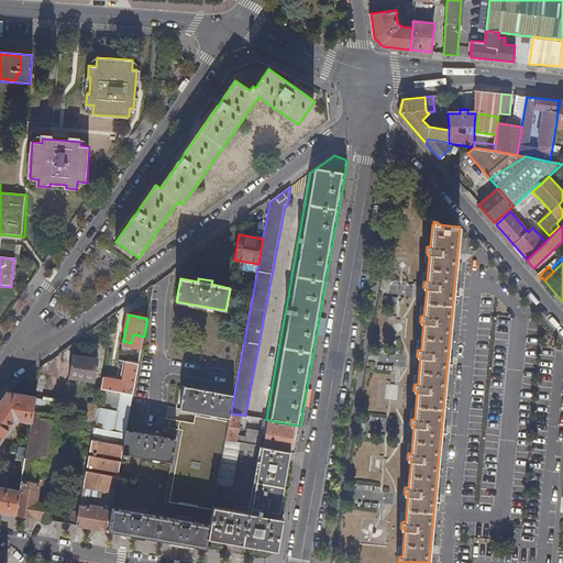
[(128,363),(139,365),(142,351),(122,348),(120,361),(128,363)]
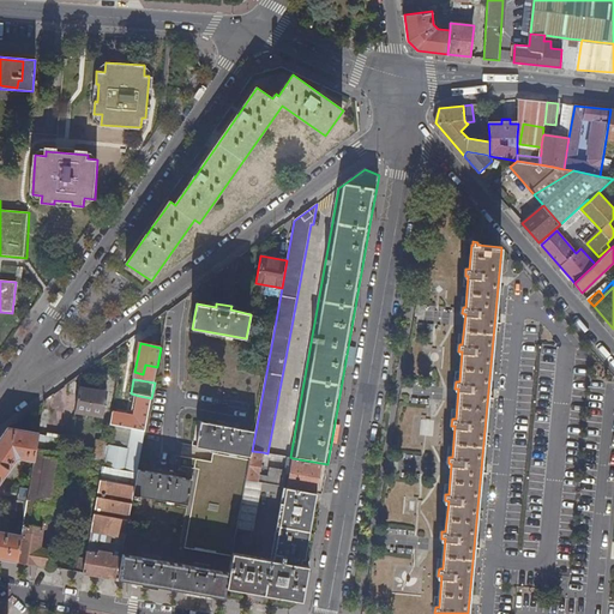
[(80,387),(76,413),(103,416),(106,405),(101,404),(103,391),(80,387)]
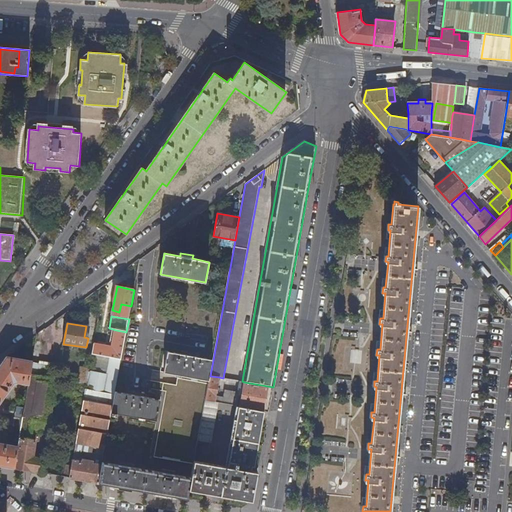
[(111,358),(121,360),(126,332),(116,330),(111,358)]
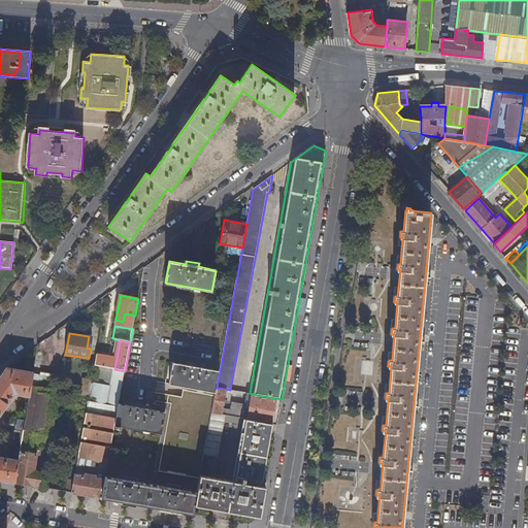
[(169,385),(184,387),(194,389),(217,393),(217,388),(220,371),(203,368),(203,365),(190,362),(190,365),(173,363),(169,385)]
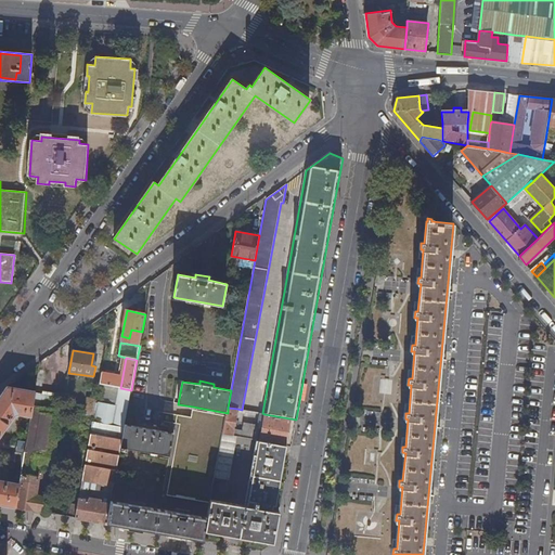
[(0,504),(15,507),(20,483),(0,479),(0,436),(15,415),(18,414),(30,416),(33,405),(35,391),(8,386),(0,397),(0,504)]
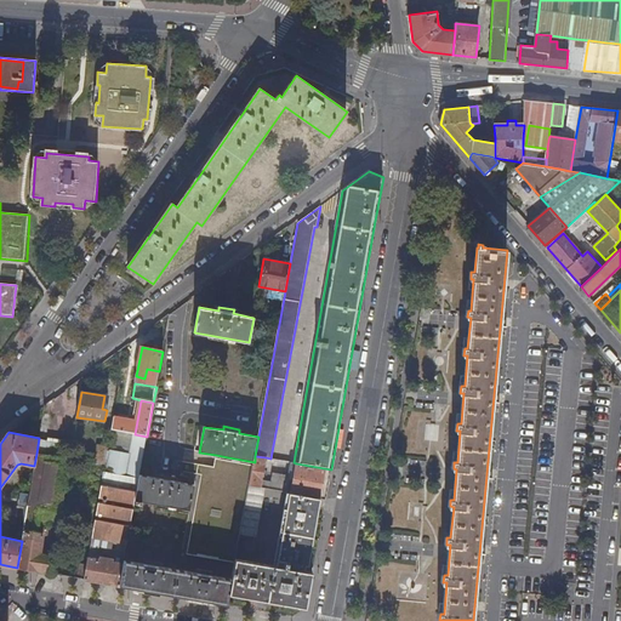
[(140,479),(140,476),(147,437),(135,434),(130,455),(110,451),(107,473),(140,479)]
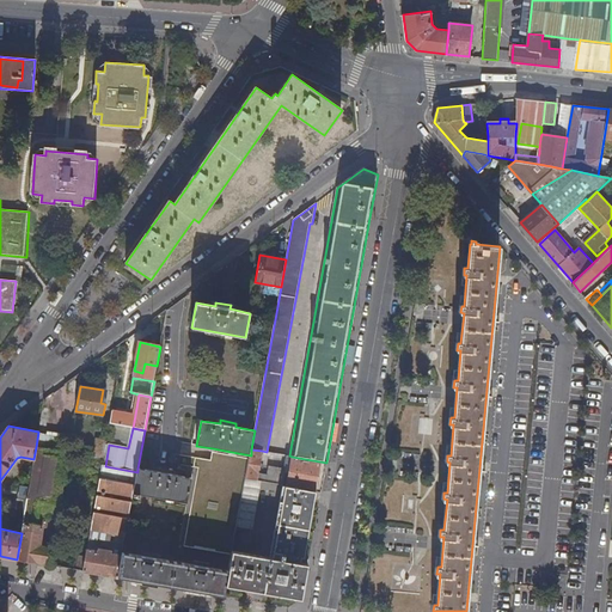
[(36,447),(68,453),(72,435),(38,430),(38,432),(36,447)]
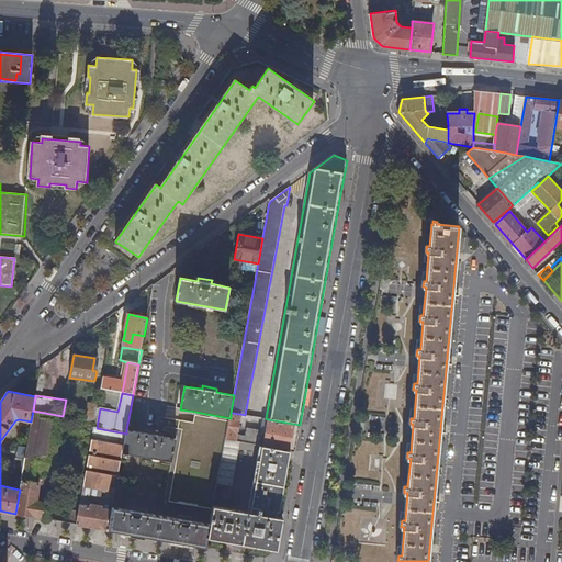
[(89,403),(87,420),(94,422),(98,407),(98,404),(89,403)]
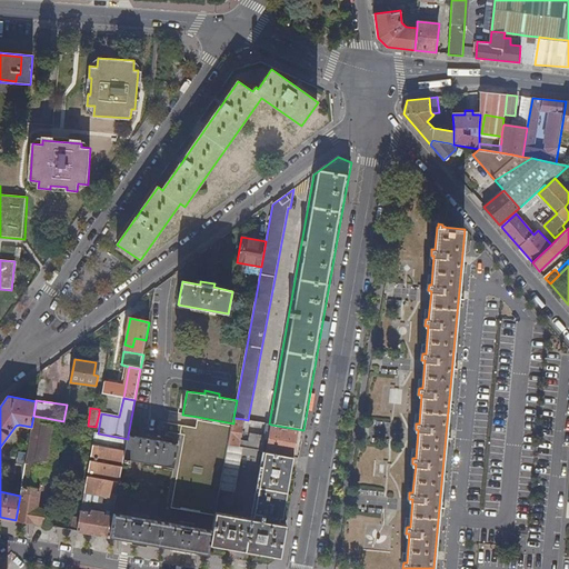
[(16,520),(47,526),(49,510),(37,508),(39,489),(32,488),(33,479),(53,482),(63,421),(33,416),(31,427),(25,465),(23,476),(20,496),(16,520)]
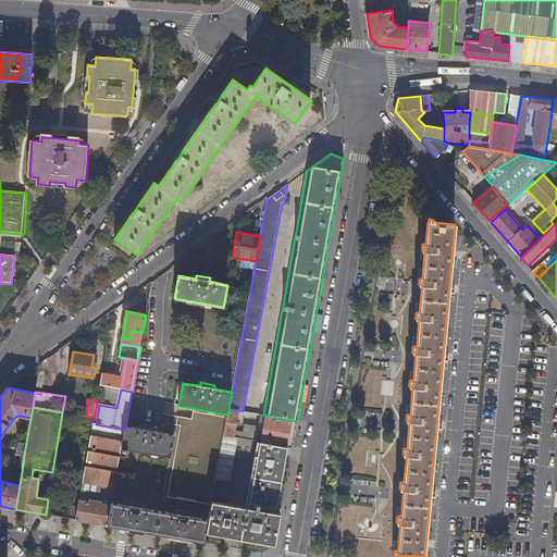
[(168,497),(211,505),(211,500),(215,479),(224,436),(229,415),(205,410),(194,408),(192,419),(177,416),(176,425),(181,426),(168,497)]
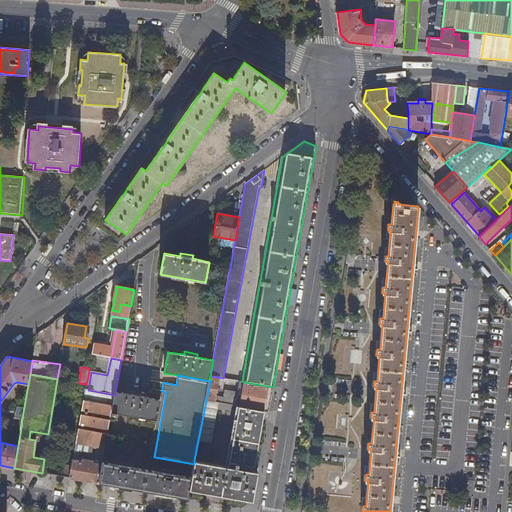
[(210,376),(210,381),(206,401),(214,402),(219,377),(210,376)]
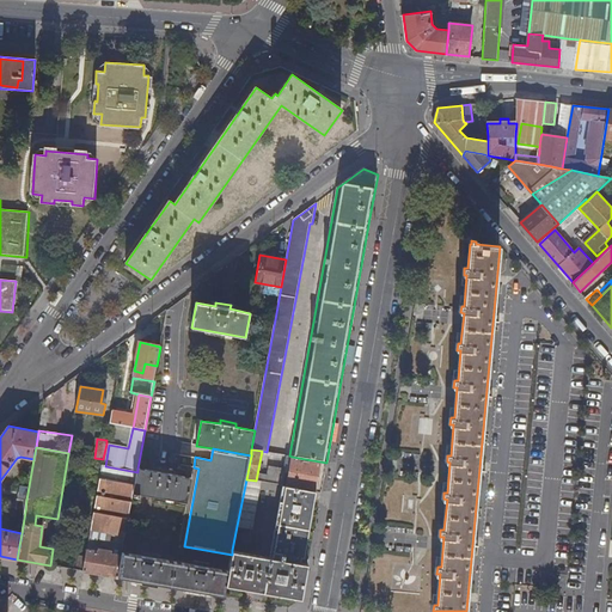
[(316,491),(322,491),(326,463),(292,457),(287,485),(313,490),(316,491)]
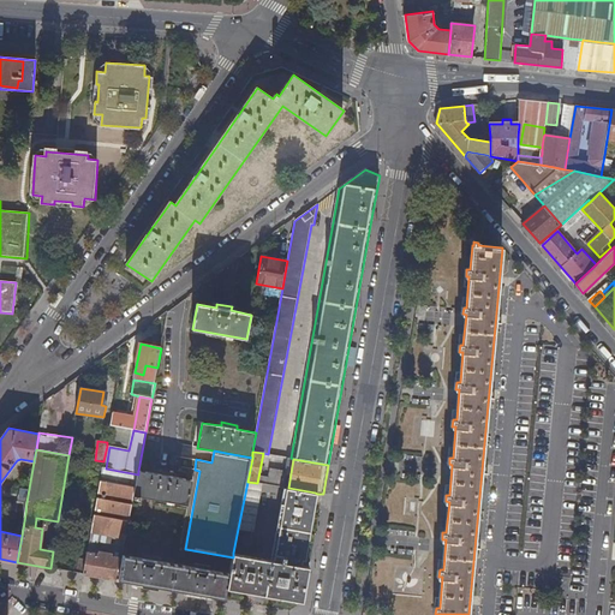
[(102,467),(101,479),(136,485),(138,475),(106,469),(102,467)]
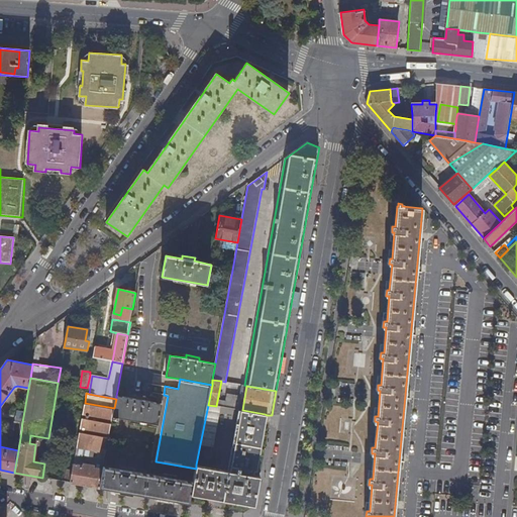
[(114,408),(112,417),(113,417),(113,419),(118,420),(118,418),(158,425),(162,404),(145,401),(146,398),(133,395),(132,399),(116,396),(116,399),(114,408)]
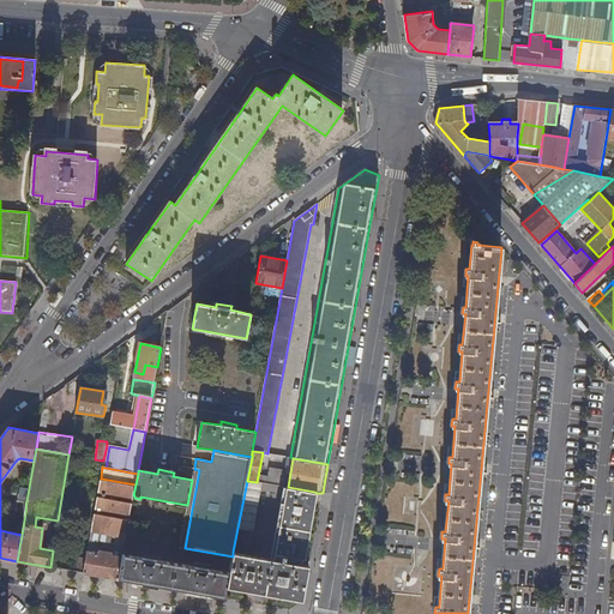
[(112,535),(125,537),(133,495),(136,485),(101,479),(89,545),(109,548),(112,535)]
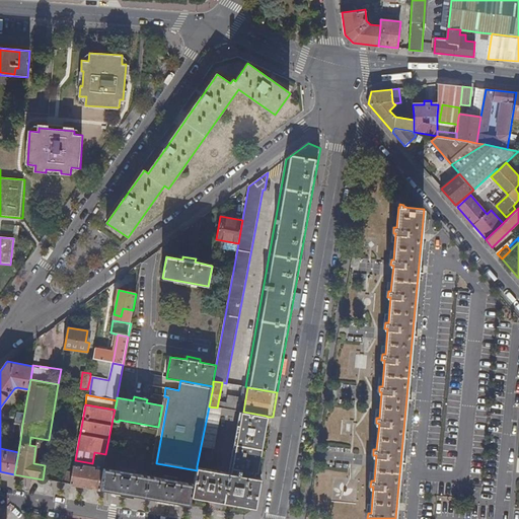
[(209,406),(201,446),(214,448),(221,409),(217,408),(209,406)]
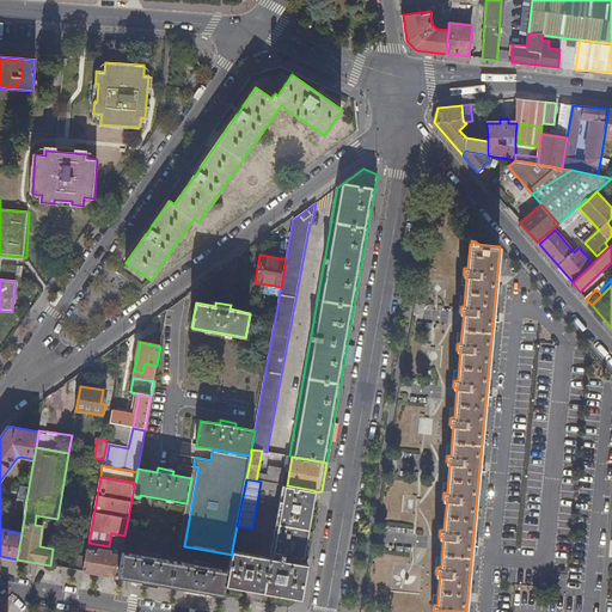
[(226,583),(300,597),(305,563),(300,563),(301,557),(313,490),(287,485),(282,485),(270,557),(232,550),(232,555),(228,571),(226,583)]
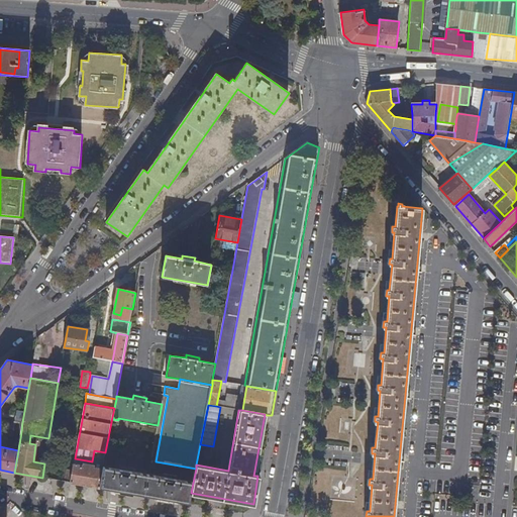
[(257,471),(267,415),(265,414),(254,471),(257,471)]
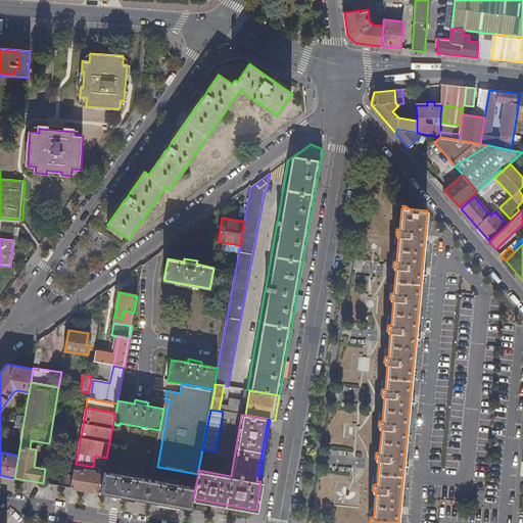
[(13,435),(21,437),(22,427),(14,426),(13,435)]
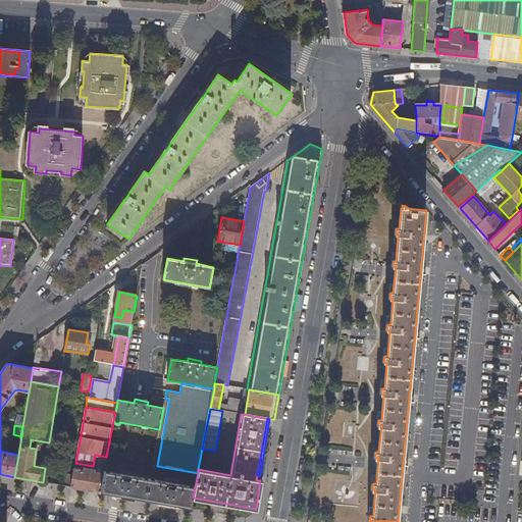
[(71,487),(100,492),(103,475),(94,473),(95,471),(84,469),(84,471),(74,470),(71,487)]
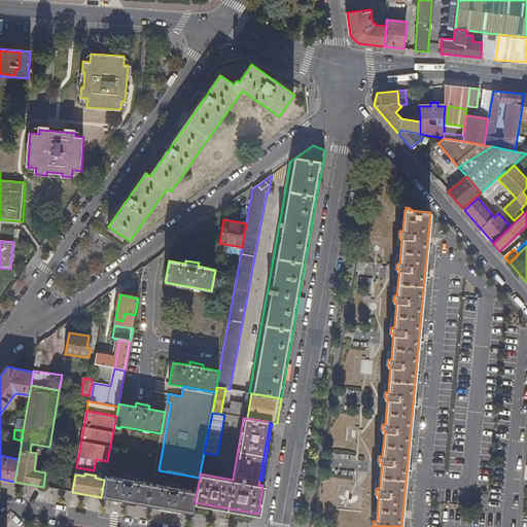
[(104,480),(101,497),(171,510),(192,514),(195,504),(195,502),(197,492),(180,489),(180,486),(167,484),(167,487),(134,481),(135,478),(121,476),(121,479),(105,476),(104,480)]
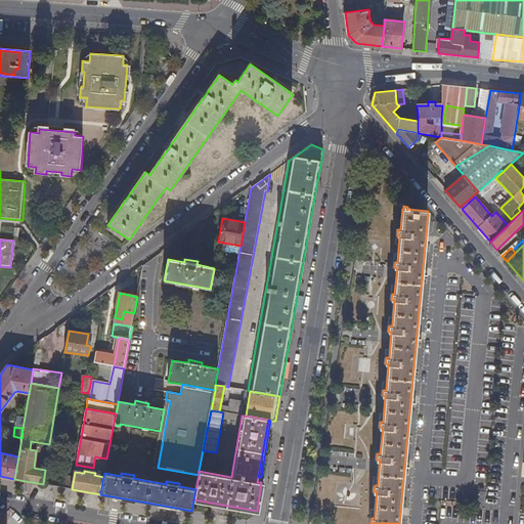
[(193,499),(193,501),(256,513),(257,511),(193,499)]
